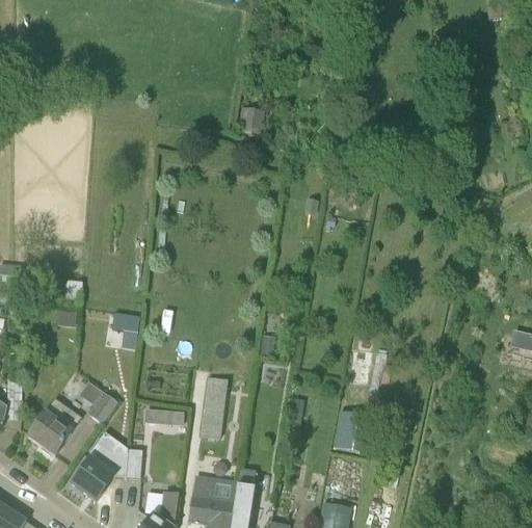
[(245,129),(267,129),(267,111),(245,111),(245,129)]
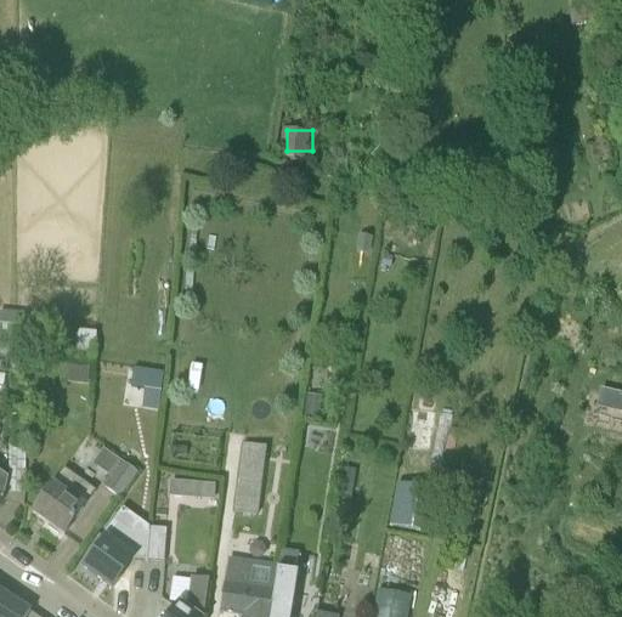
[(393,253),(383,252),(382,262),(391,264),(393,253)]
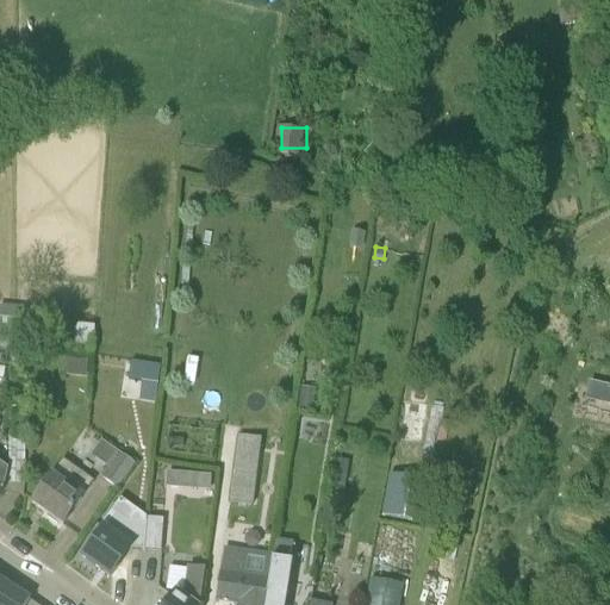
[(0,335),(33,336),(36,310),(29,310),(29,300),(0,297),(0,335)]
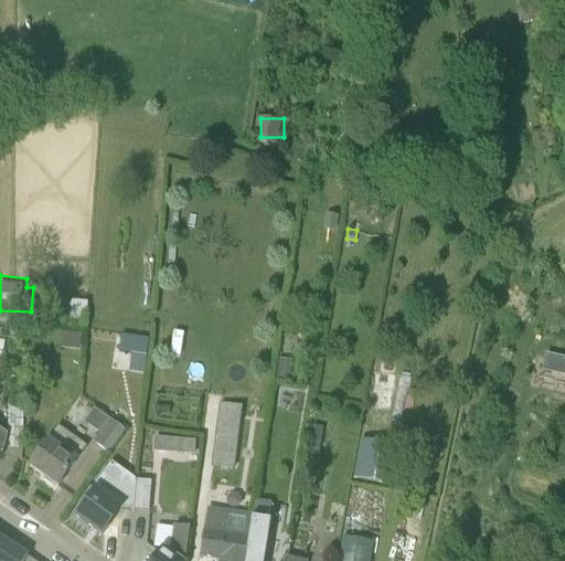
[(85,320),(87,289),(60,287),(60,297),(55,297),(54,318),(85,320)]
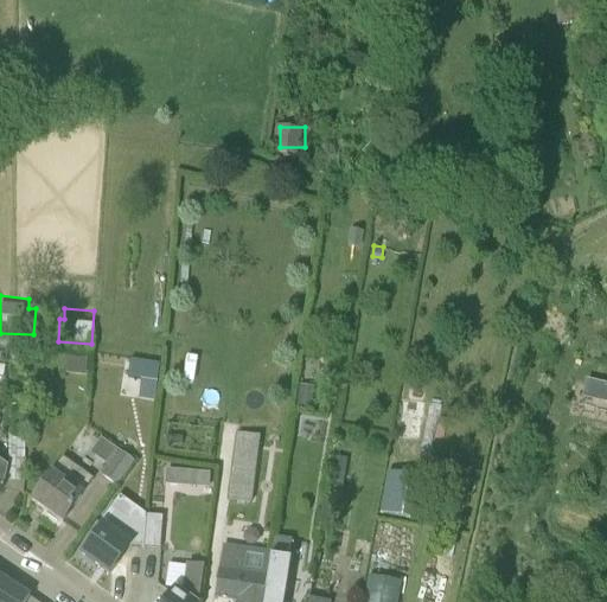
[(318,339),(319,328),(307,326),(306,338),(318,339)]
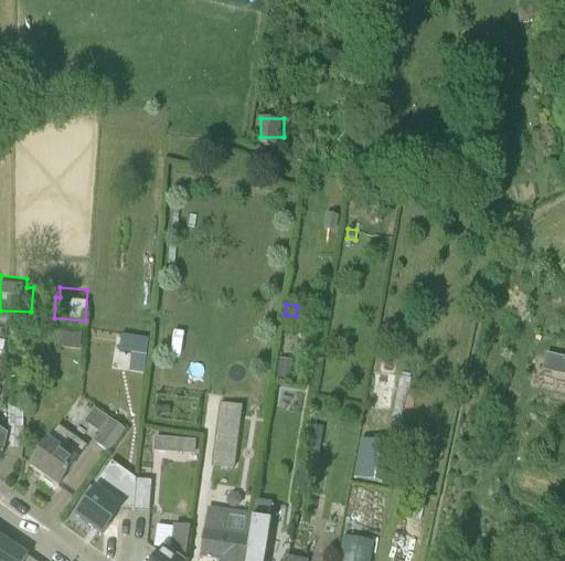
[(120,330),(118,349),(146,353),(148,334),(120,330)]
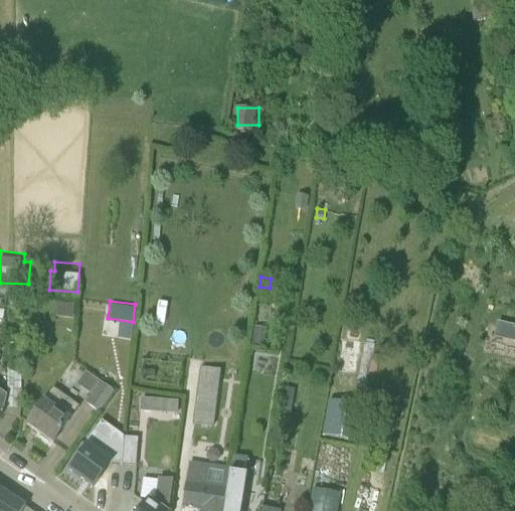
[(514,339),(514,323),(497,320),(494,334),(514,339)]
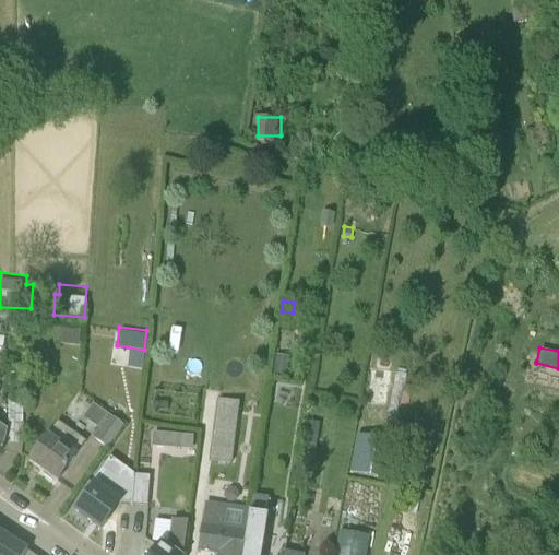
[(286,376),(289,354),(275,352),(272,374),(286,376)]
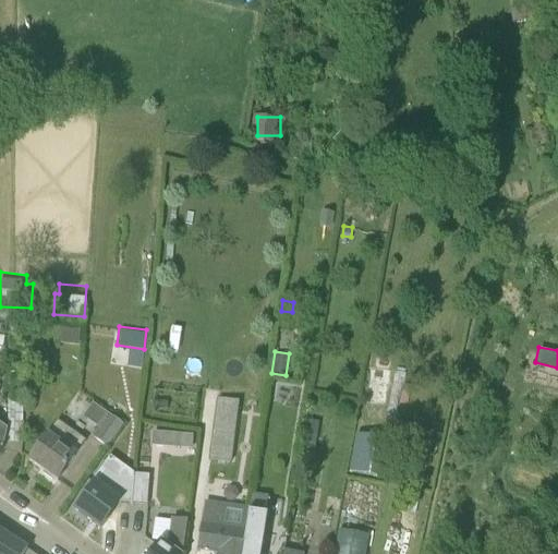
[(388,402),(393,368),(368,364),(363,398),(388,402)]
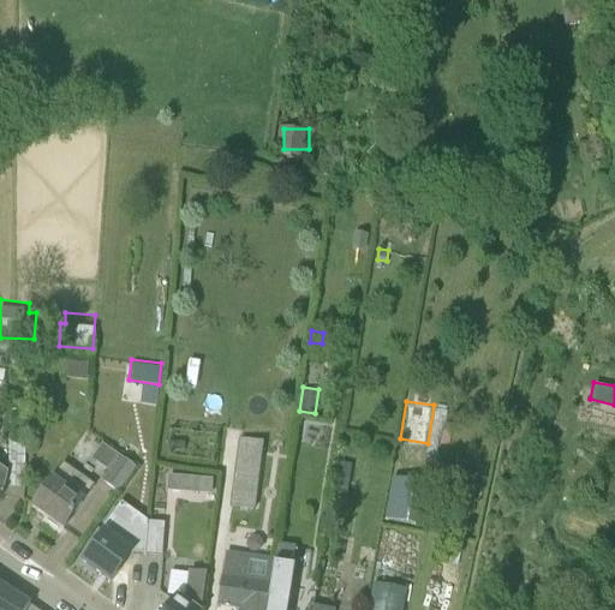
[(246,436),(233,502),(258,507),(272,441),(246,436)]
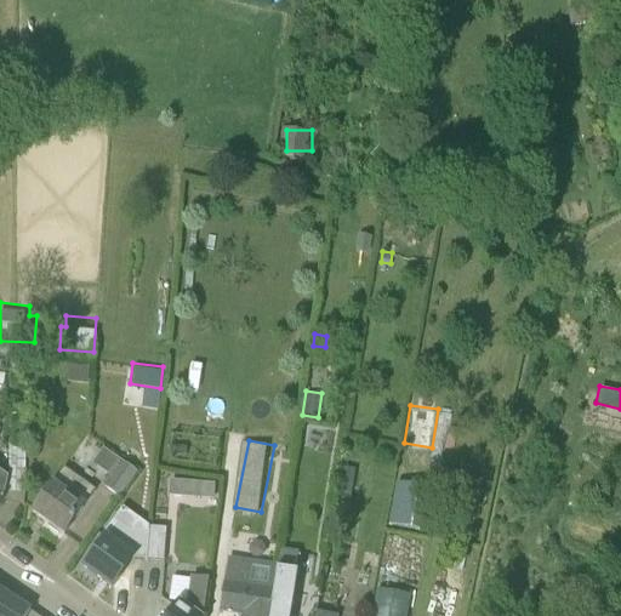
[(125,458),(107,485),(121,495),(138,468),(125,458)]
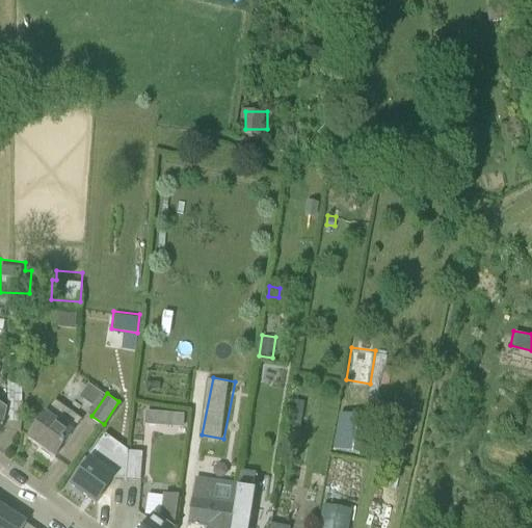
[(55,455),(82,417),(55,398),(28,437),(55,455)]
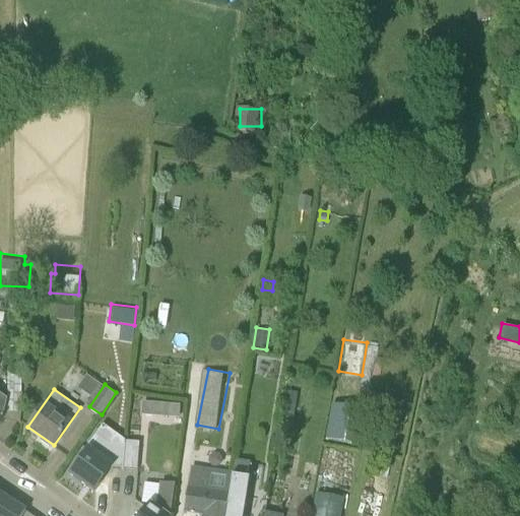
[(153,414),(154,401),(141,400),(140,413),(153,414)]
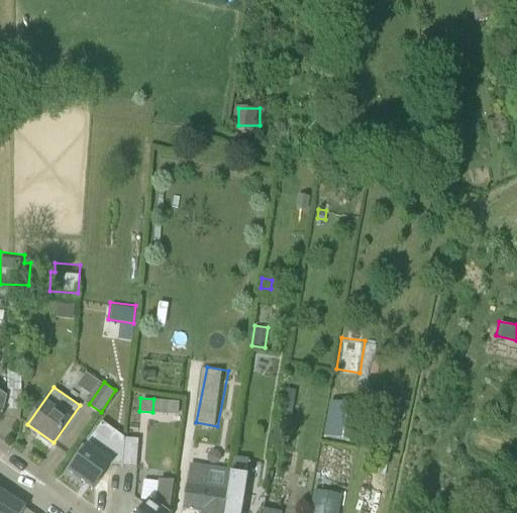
[(293,408),(285,406),(283,415),(291,416),(293,408)]
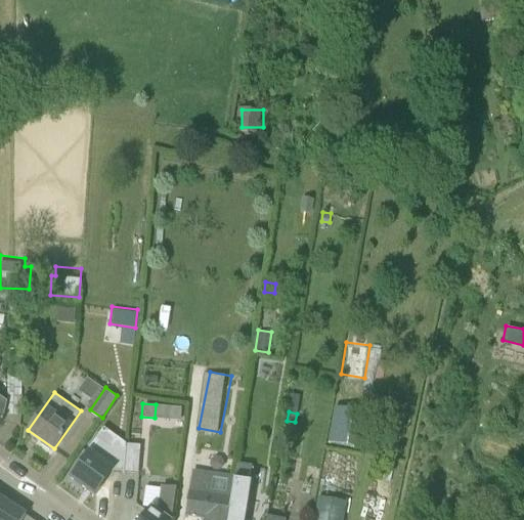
[(125,470),(127,445),(113,444),(111,447),(98,438),(72,476),(94,492),(112,468),(125,470)]
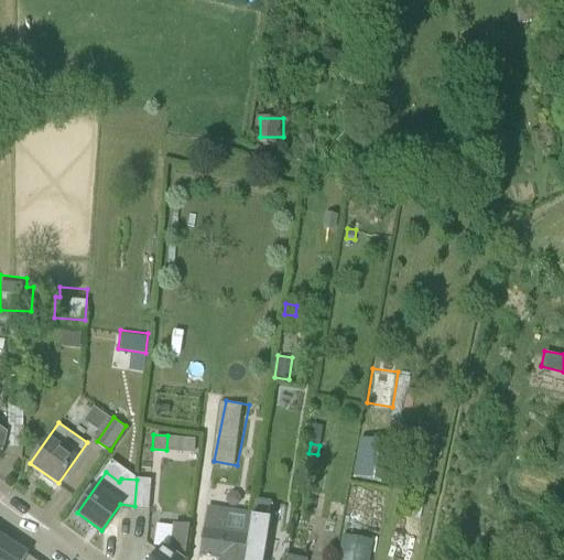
[(151,477),(137,475),(137,480),(134,506),(149,507),(151,477)]
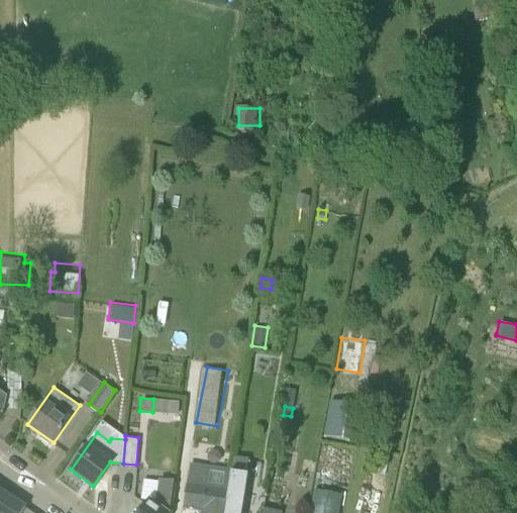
[(223,512),(227,489),(227,486),(206,482),(207,472),(188,470),(183,507),(202,510),(201,512),(223,512)]
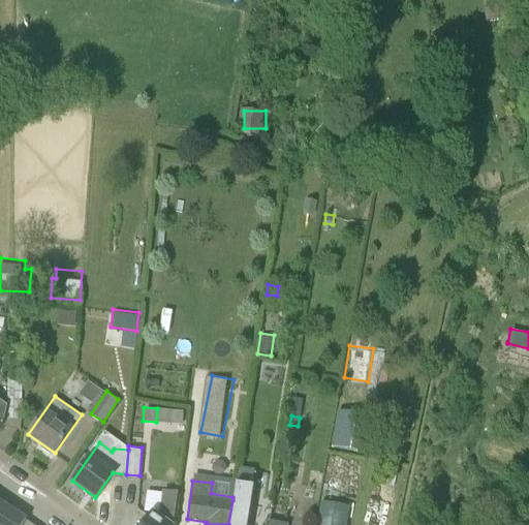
[(232,500),(228,524),(246,524),(253,485),(236,483),(232,497),(232,500)]
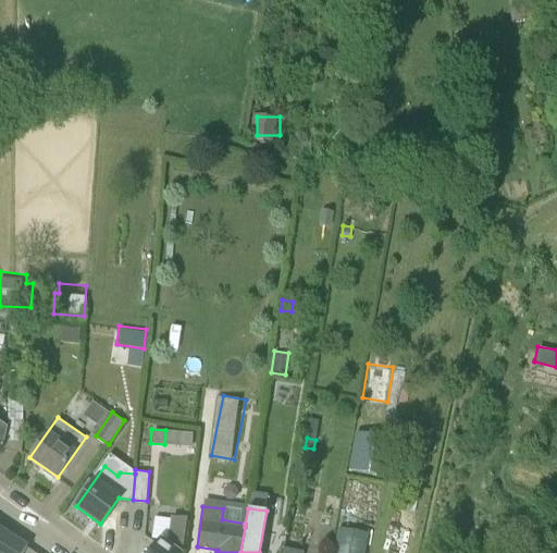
[(182,552),(187,518),(173,516),(169,543),(161,538),(150,552),(182,552)]
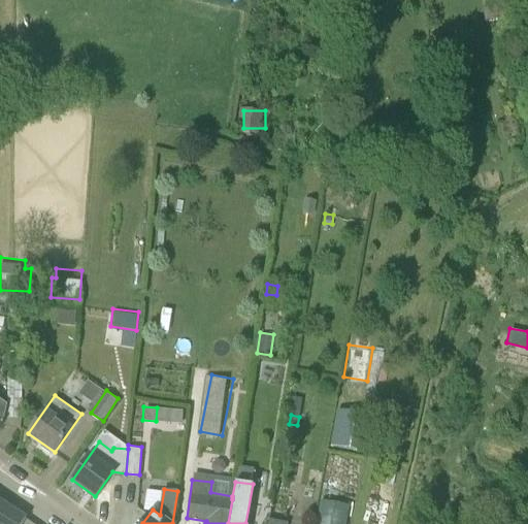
[(36,523),(0,499),(0,523),(36,523)]
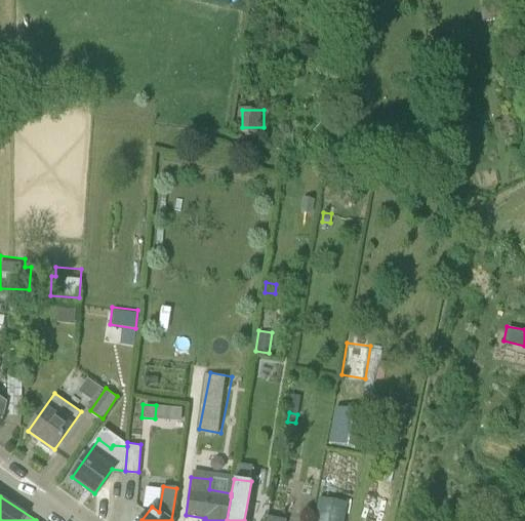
[(342,520),(347,501),(319,496),(314,520),(342,520)]
